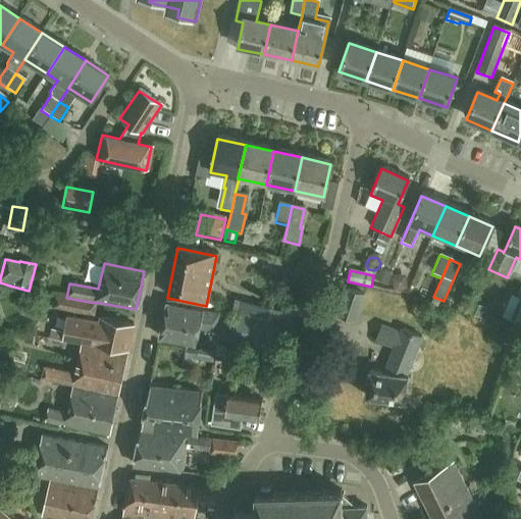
[(379,270),(374,282),(386,287),(391,275),(379,270)]
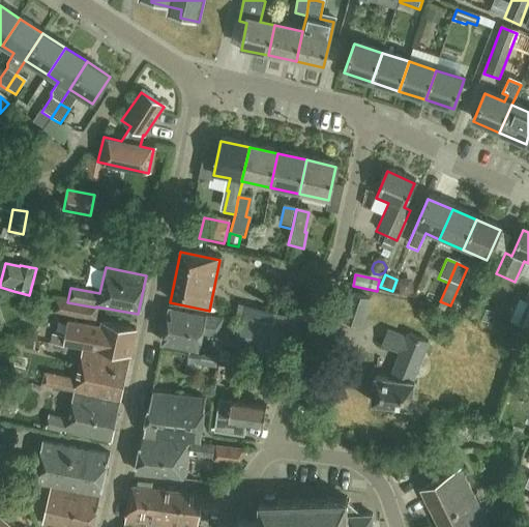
[(343,322),(359,327),(369,300),(352,295),(343,322)]
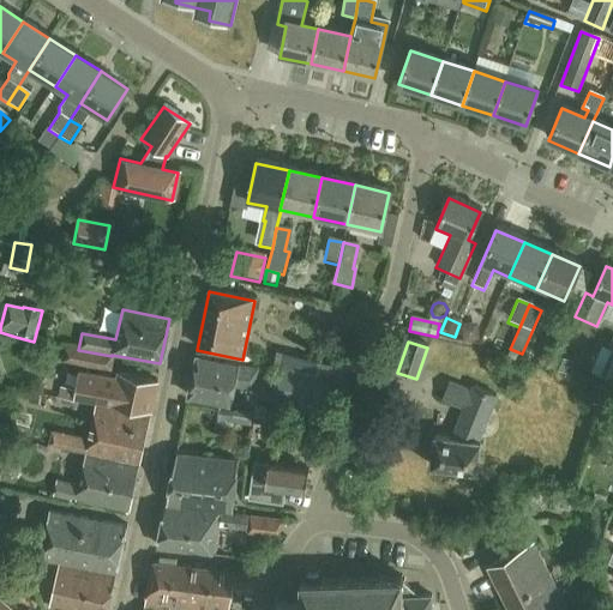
[(109,370),(112,356),(78,350),(76,364),(109,370)]
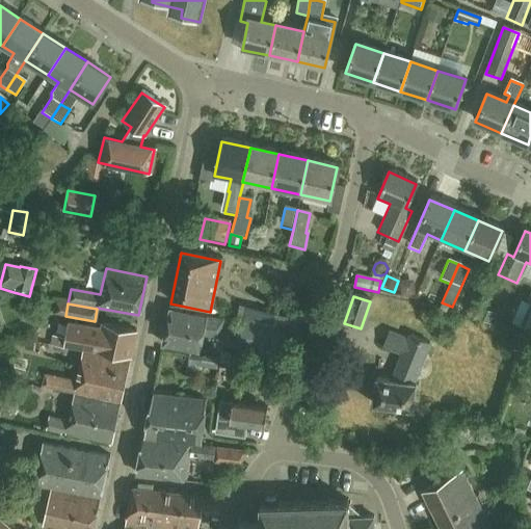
[(512,322),(528,329),(530,322),(530,307),(521,303),(512,322)]
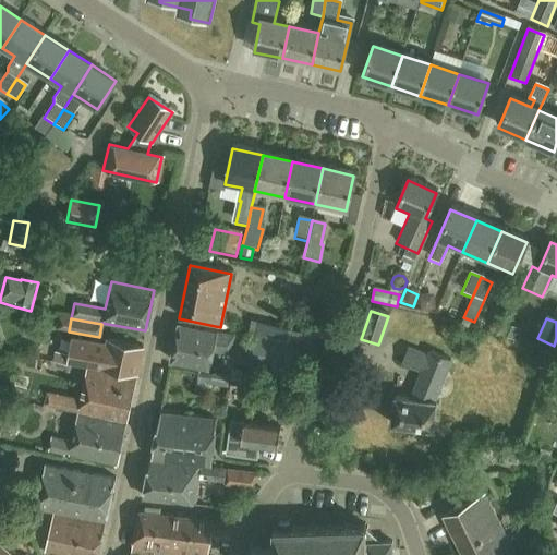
[(232,336),(177,325),(169,362),(208,370),(212,351),(228,354),(232,336)]
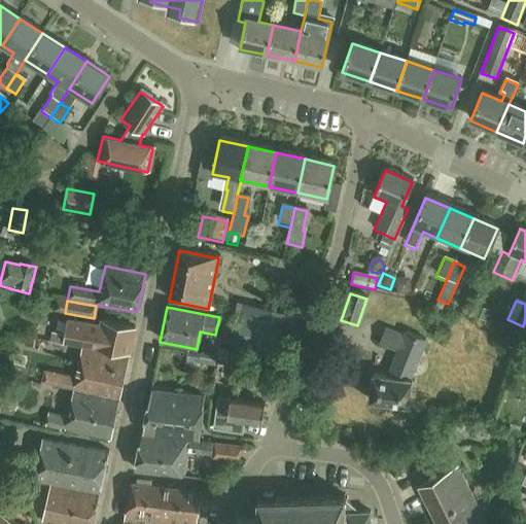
[(252,322),(296,333),(300,320),(255,309),(252,322)]
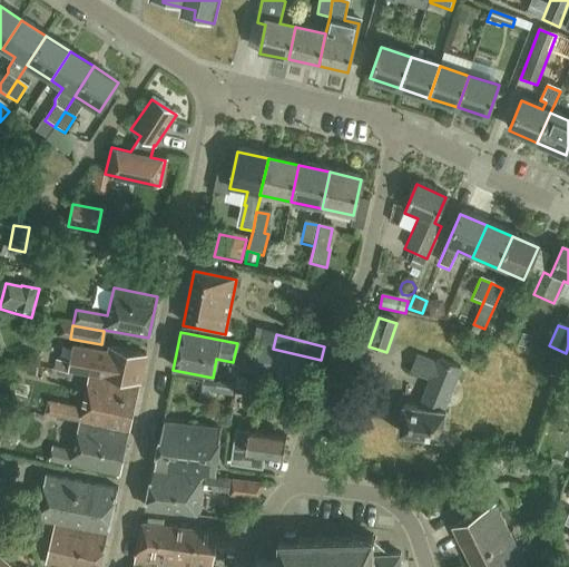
[(106,353),(71,348),(68,363),(57,362),(56,372),(67,373),(68,372),(138,383),(144,357),(108,349),(107,349),(106,353)]
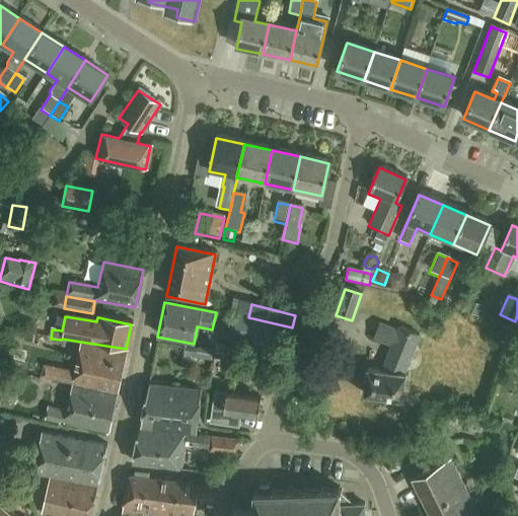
[(272,349),(277,325),(246,318),(241,342),(272,349)]
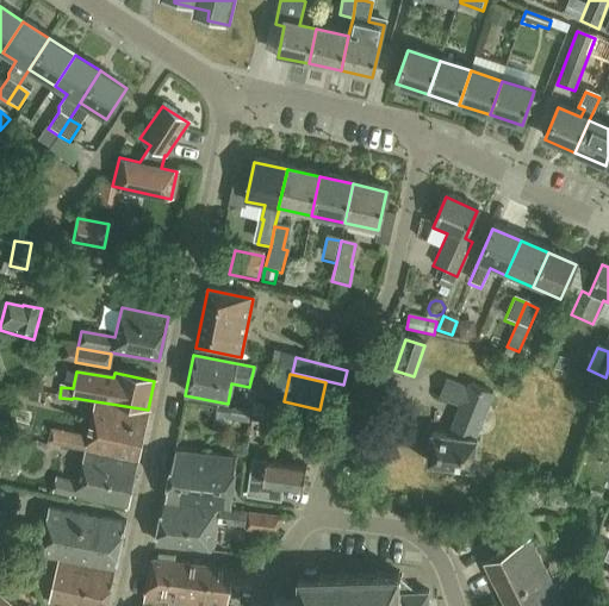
[(19,406),(28,388),(10,380),(2,398),(19,406)]
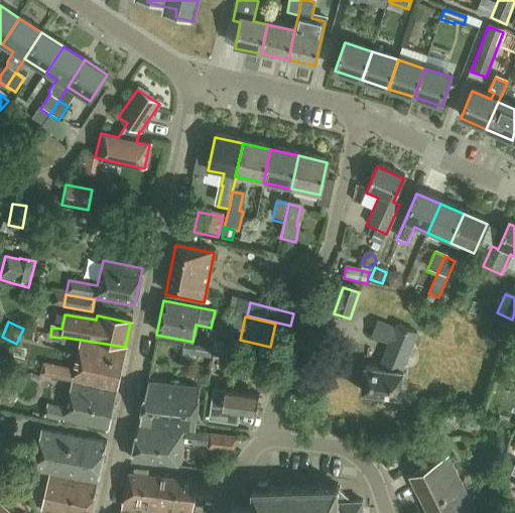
[(362,389),(376,390),(375,395),(400,397),(402,372),(401,372),(416,335),(396,327),(395,331),(377,324),(371,338),(389,345),(379,369),(364,368),(362,389)]
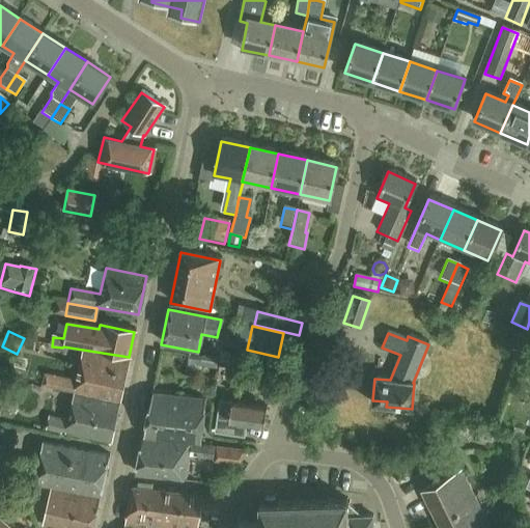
[(72,392),(119,401),(128,362),(80,353),(72,392)]
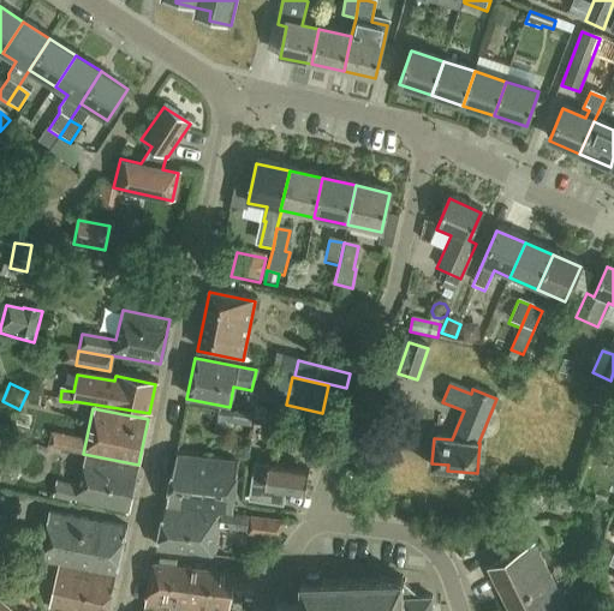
[(232,417),(218,414),(214,437),(228,439),(232,417)]
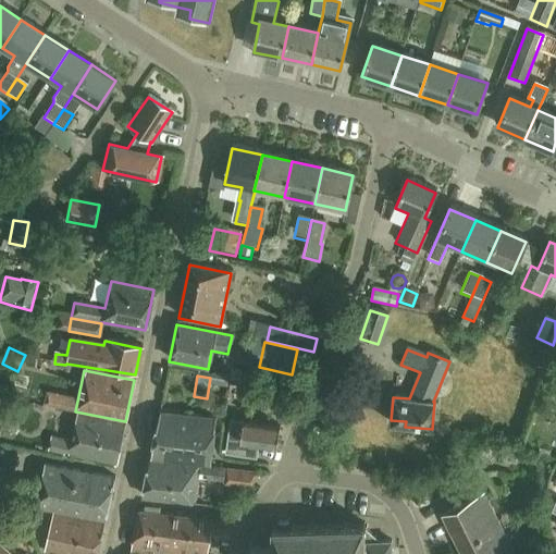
[(215,418),(160,411),(149,457),(210,465),(215,418)]
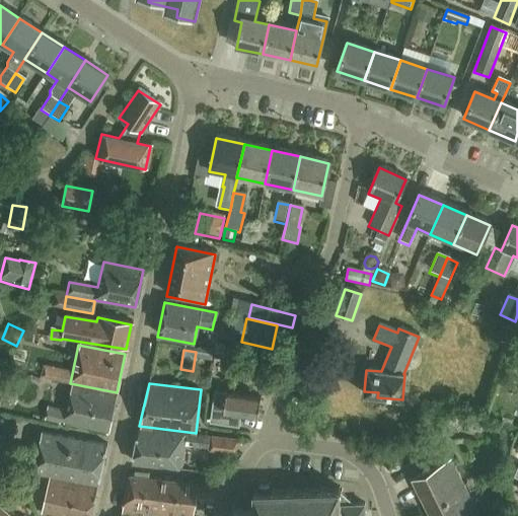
[(107,435),(116,395),(70,385),(65,412),(46,408),(43,421),(107,435)]
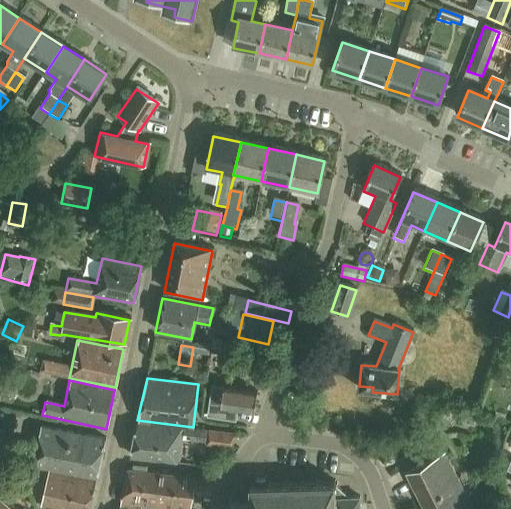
[(237,408),(254,410),(257,393),(223,389),(210,387),(206,418),(236,422),(237,408)]
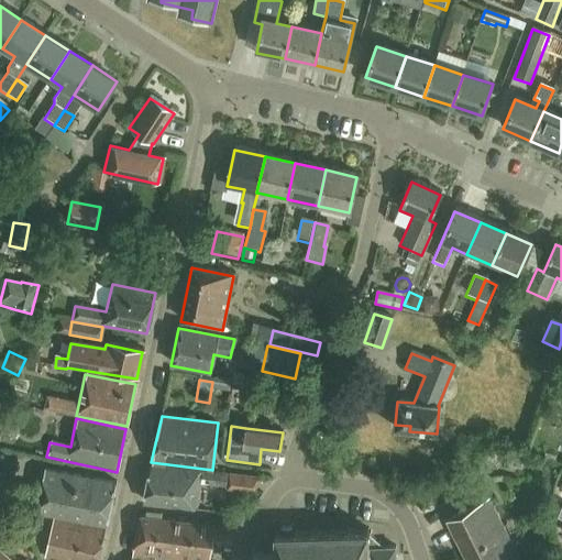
[(151,465),(143,502),(196,508),(199,482),(201,472),(197,472),(151,465)]
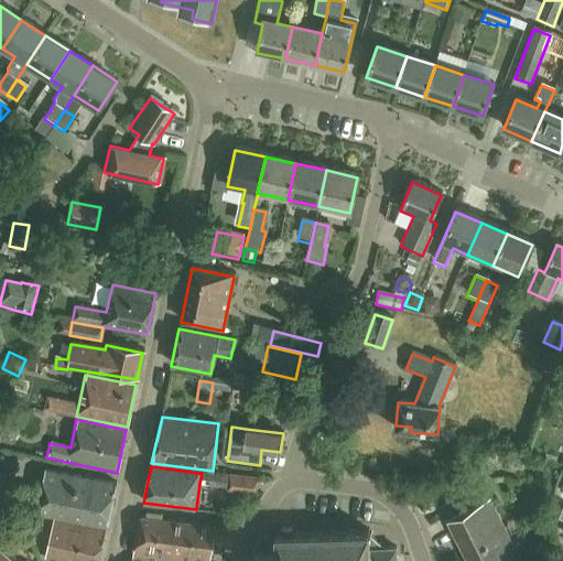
[(36,514),(64,519),(106,527),(114,485),(44,472),(36,514)]
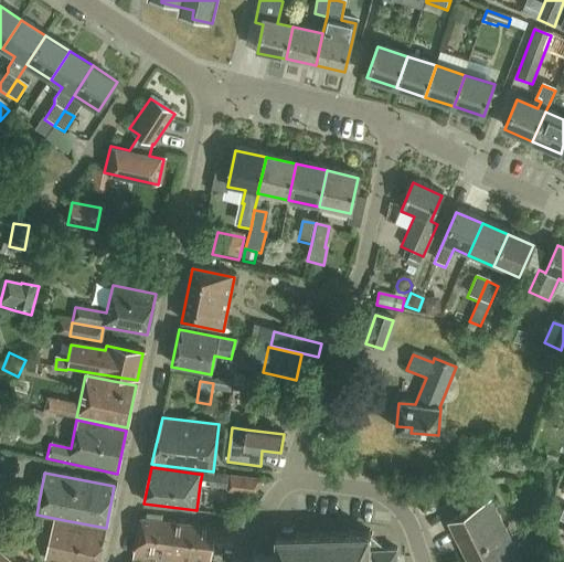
[(202,474),(200,484),(219,486),(219,487),(226,488),(226,491),(255,495),(257,479),(198,473),(198,474),(202,474)]
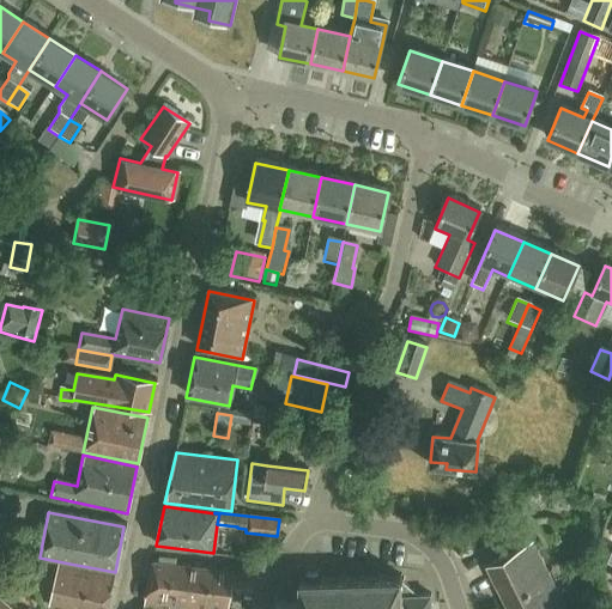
[(564,608),(532,544),(486,568),(501,596),(507,608),(564,608)]
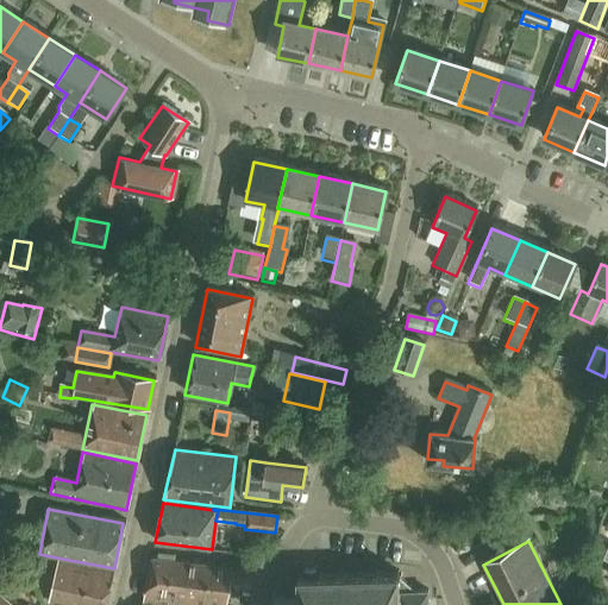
[(105,604),(112,572),(57,560),(48,604),(105,604)]
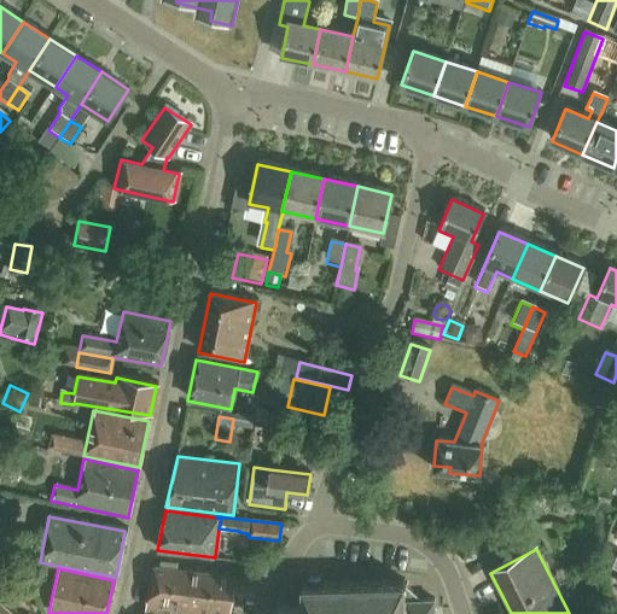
[(198,592),(202,573),(153,568),(145,612),(157,613),(191,613),(193,591),(198,592)]
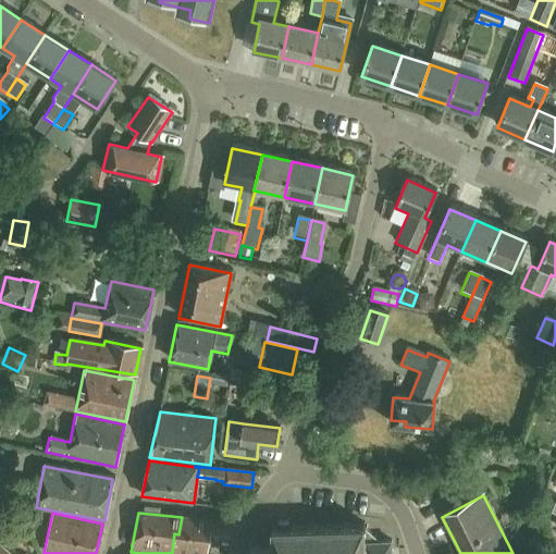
[(233,524),(182,517),(178,534),(174,533),(172,553),(206,553),(209,536),(231,539),(233,524)]
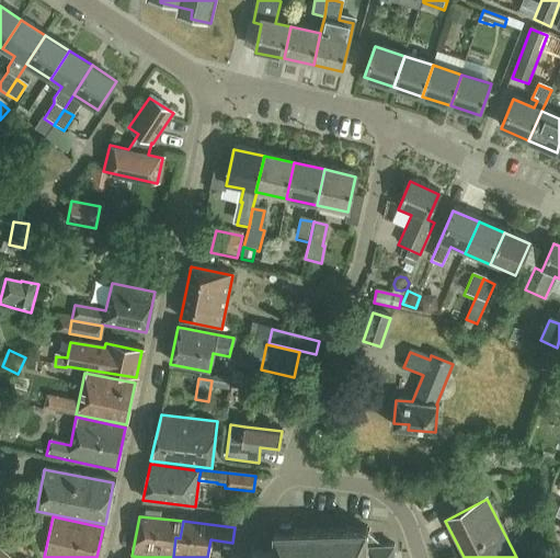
[(290,534),(290,525),(280,526),(280,534),(277,534),(277,532),(275,532),(275,534),(273,534),(273,537),(275,537),(275,550),(273,550),(273,553),(252,553),(252,557),(393,557),(393,547),(388,547),(388,546),(387,546),(387,547),(383,547),(368,534),(368,532),(366,532),(366,530),(364,530),(364,532),(349,532),(349,530),(345,530),(346,532),(331,533),(331,531),(328,531),(328,533),(313,533),(313,531),(310,531),(310,533),(296,534),(296,532),(293,532),(293,534),(290,534)]
